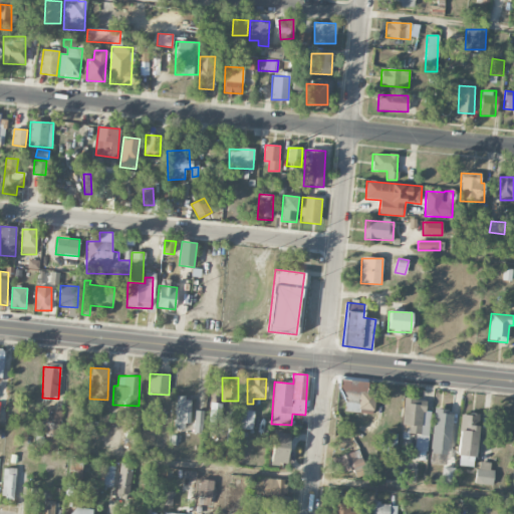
[(366,381),(342,380),(341,413),(373,414),(374,394),(365,394),(366,381)]
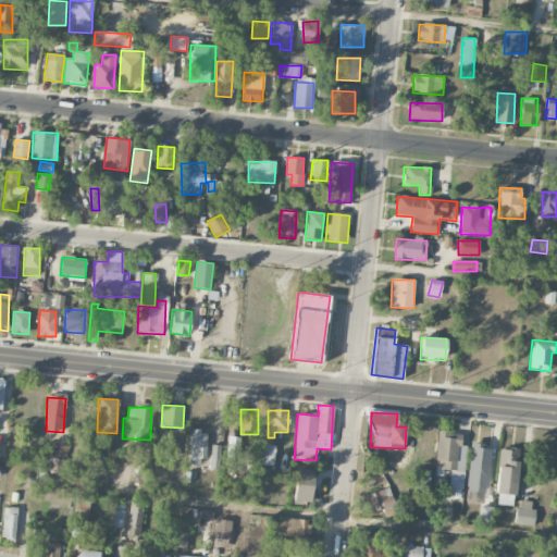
[(207,431),(190,431),(189,462),(207,462),(207,431)]
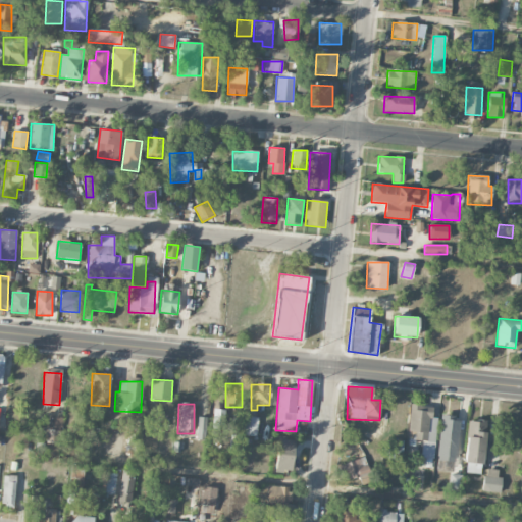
[(432,407),(411,405),(407,439),(420,440),(418,458),(432,459),(437,418),(431,418),(432,407)]
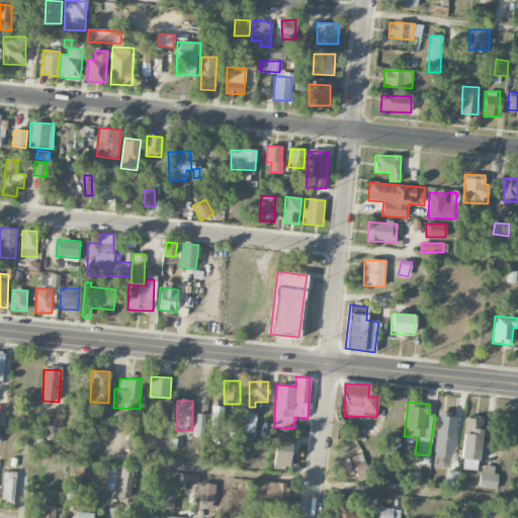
[(224,407),(211,406),(210,425),(222,426),(224,407)]
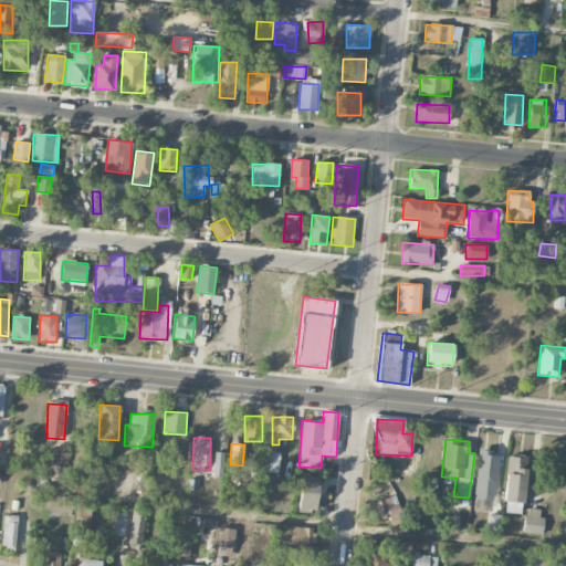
[(165,463),(180,464),(180,449),(166,448),(165,463)]
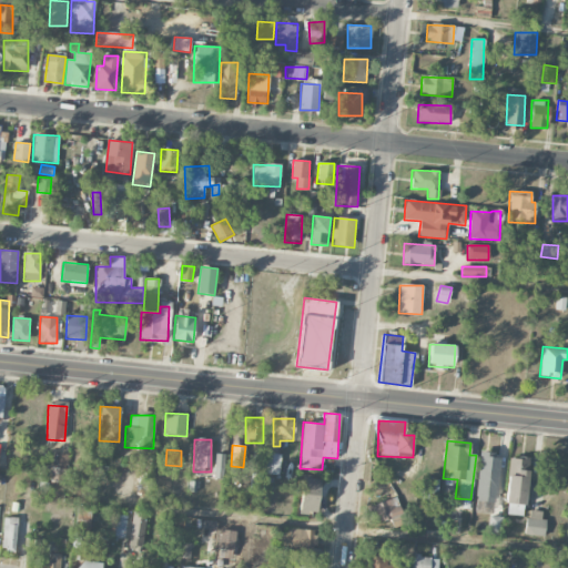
[(499,454),(478,453),(476,501),(497,503),(499,454)]
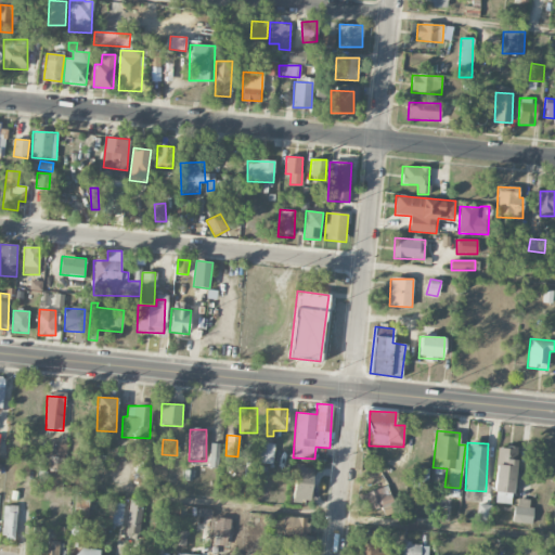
[(219,444),(210,443),(209,467),(219,468),(219,444)]
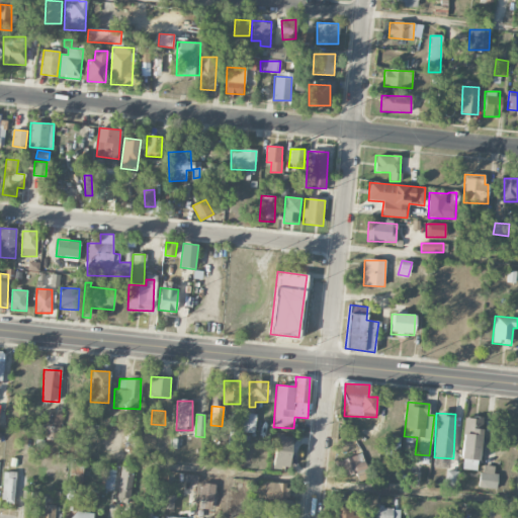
[(246,429),(255,429),(256,414),(247,414),(246,429)]
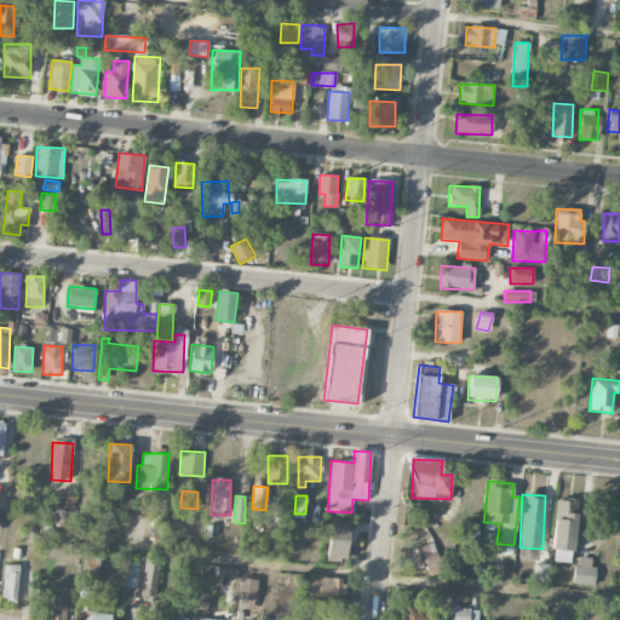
[(551,562),(573,563),(575,501),(555,500),(551,562)]
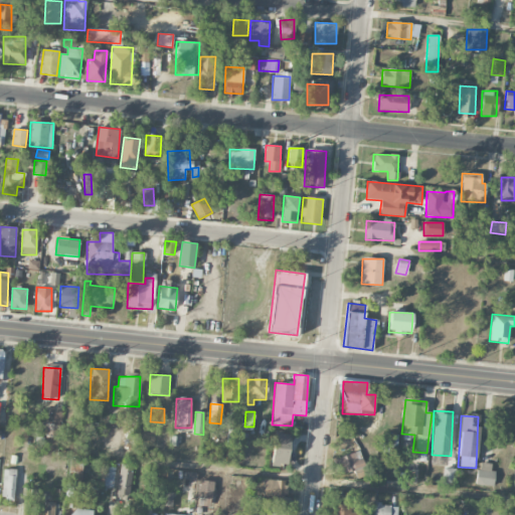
[(58,438),(59,424),(47,424),(46,438),(58,438)]
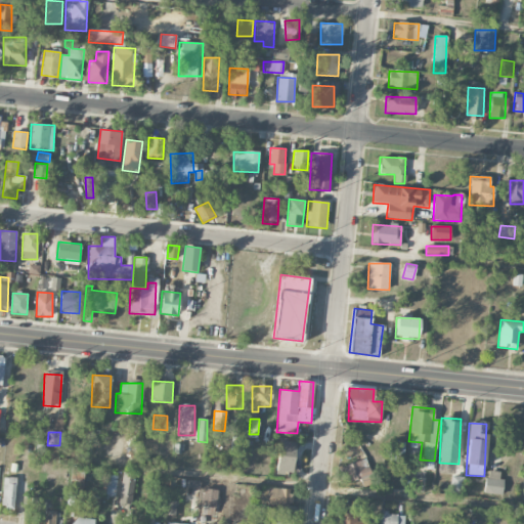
[(276,473),(293,474),(294,441),(277,441),(276,473)]
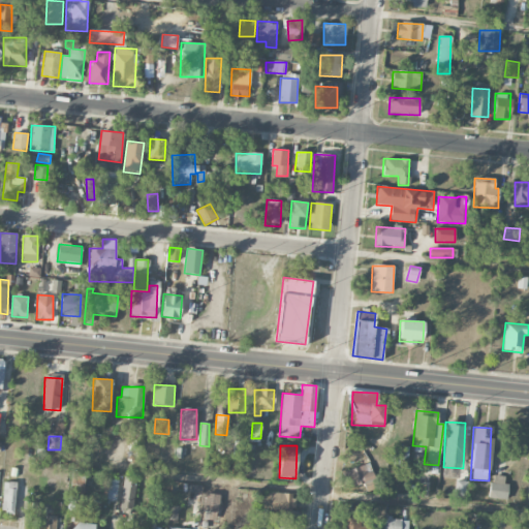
[(407,446),(394,445),(393,465),(407,466),(407,446)]
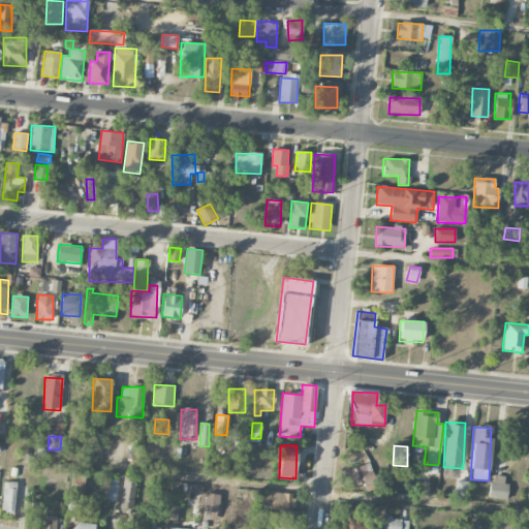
[(363,483),(367,492),(377,488),(368,463),(343,471),(349,488),(363,483)]
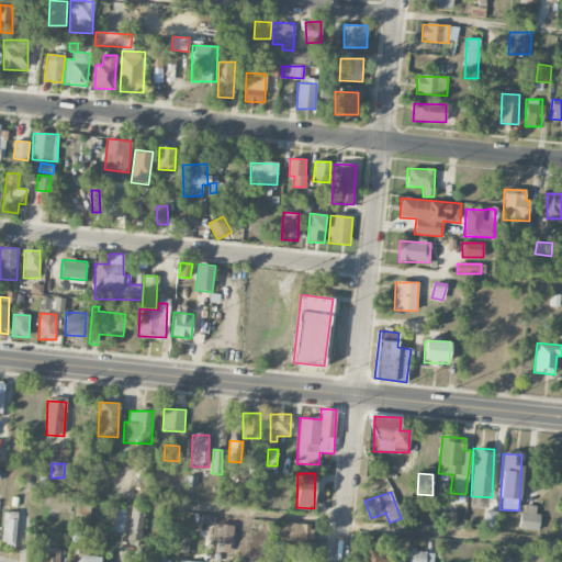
[(76,519),(90,519),(90,503),(76,502),(76,519)]
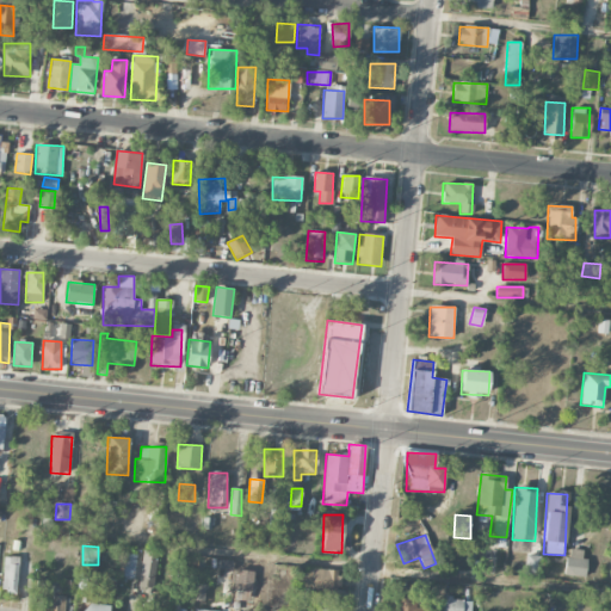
[(565,575),(584,576),(586,550),(568,548),(565,575)]
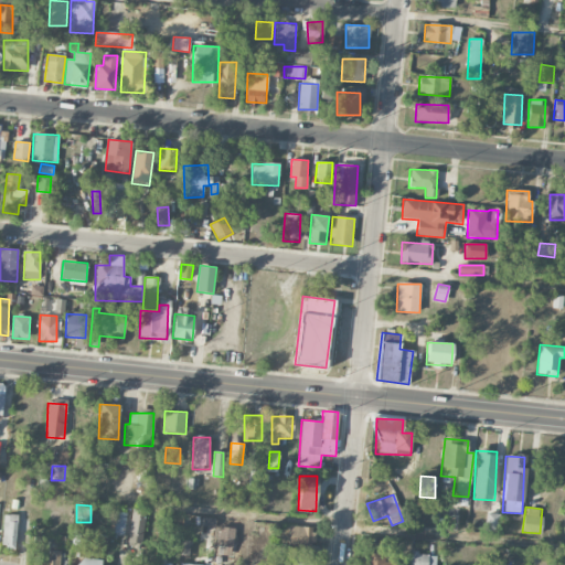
[(146,511),(132,509),(127,544),(140,546),(146,511)]
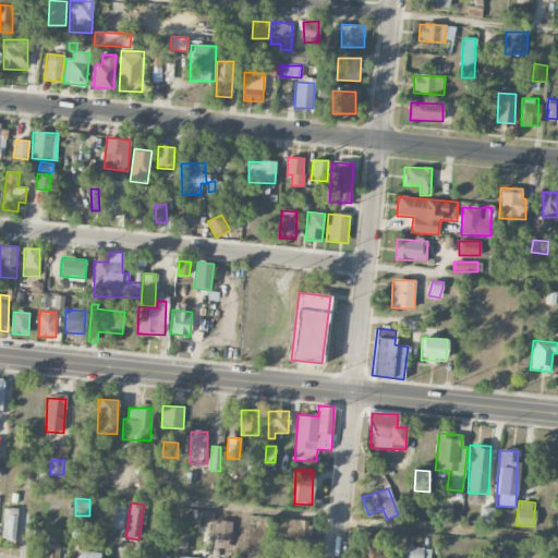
[(123,529),(124,507),(113,506),(112,528),(123,529)]
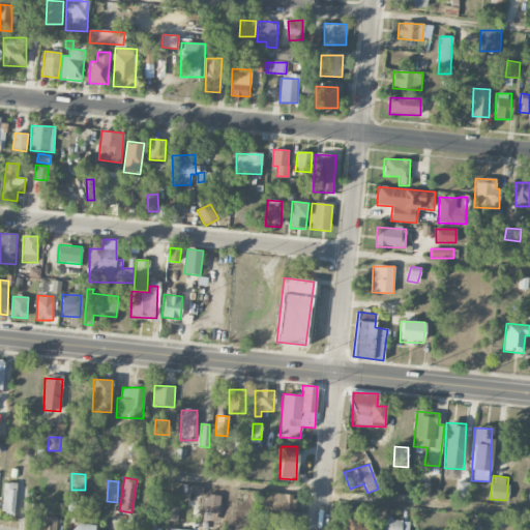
[(468,482),(457,481),(454,498),(466,499),(468,482)]
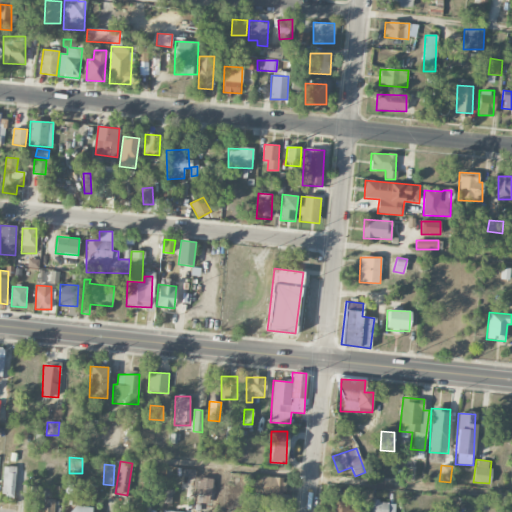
[(16,467),(3,466),(2,496),(15,497),(16,467)]
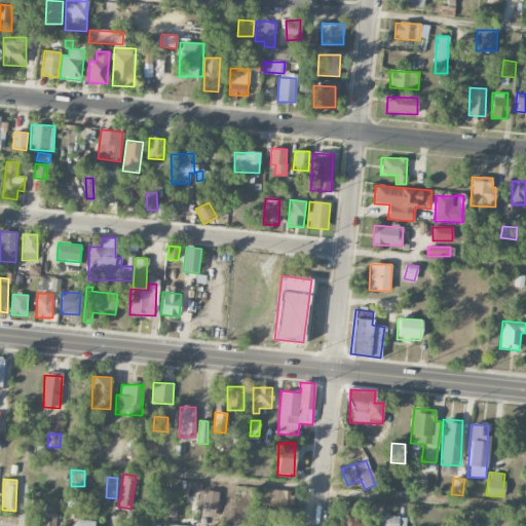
[(293,491),(256,490),(256,503),(267,504),(267,508),(292,509),(293,491)]
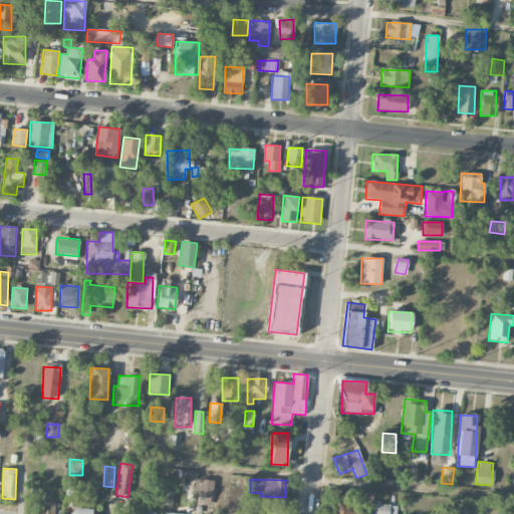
[(173,491),(166,491),(164,505),(172,506),(173,491)]
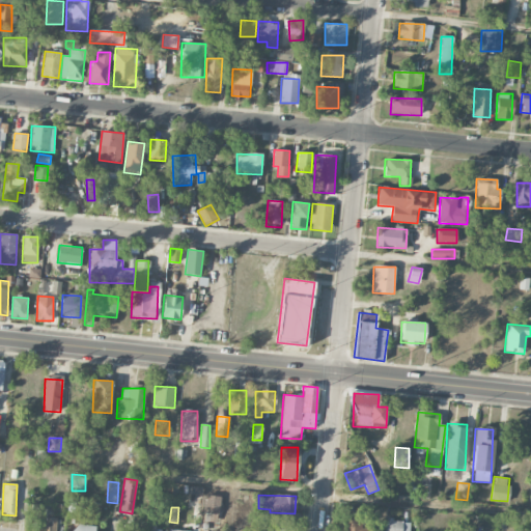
[(39,525),(38,530),(56,530),(57,518),(49,518),(49,526),(39,525)]
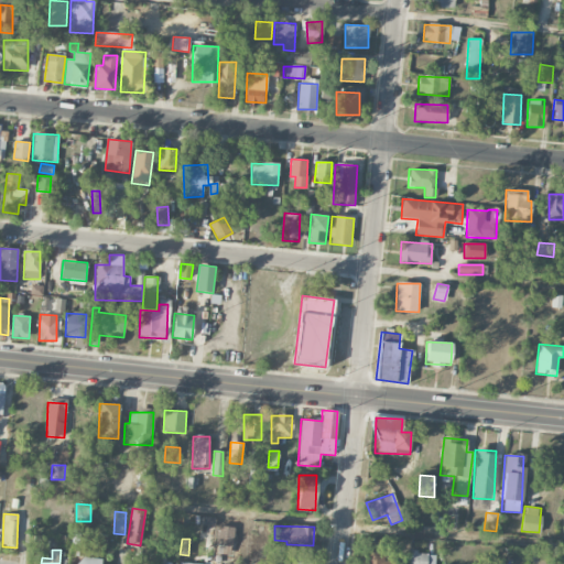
[(387,563),(387,552),(365,552),(365,563),(387,563)]
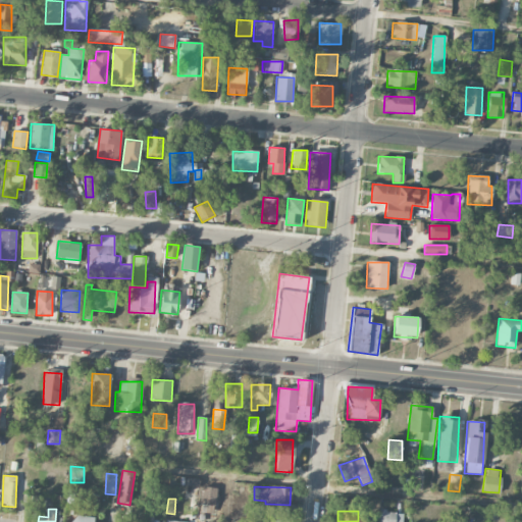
[(373,521),(371,521),(402,521),(403,512),(376,511),(375,521),(373,521)]
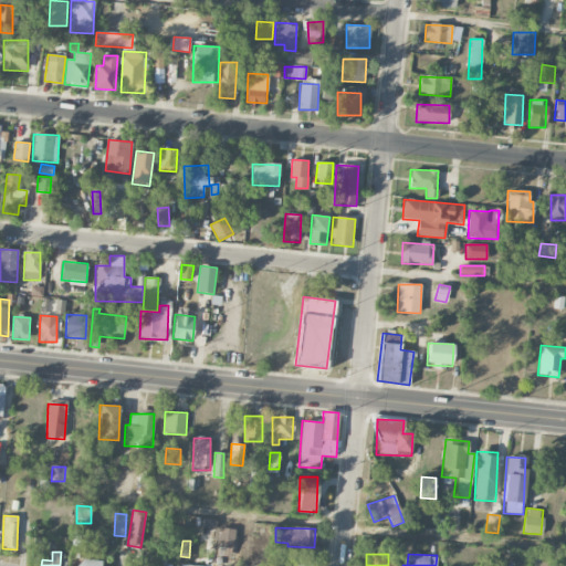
[(292,555),(291,565),(312,565),(313,555),(292,555)]
